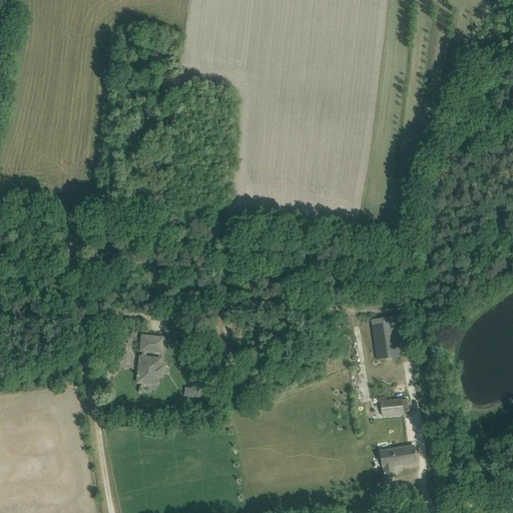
[(372,322),(376,361),(402,357),(397,317),(372,322)]
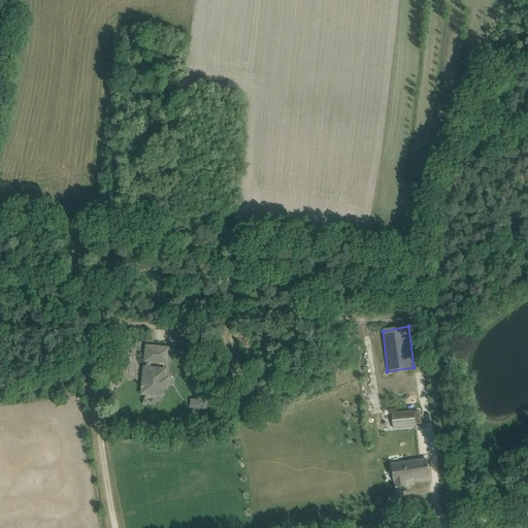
[(151,362),(163,363),(165,349),(146,347),(145,361),(146,361),(145,368),(144,368),(142,387),(140,387),(140,388),(142,388),(141,394),(162,396),(163,389),(166,389),(168,378),(164,377),(165,370),(151,368),(151,362)]
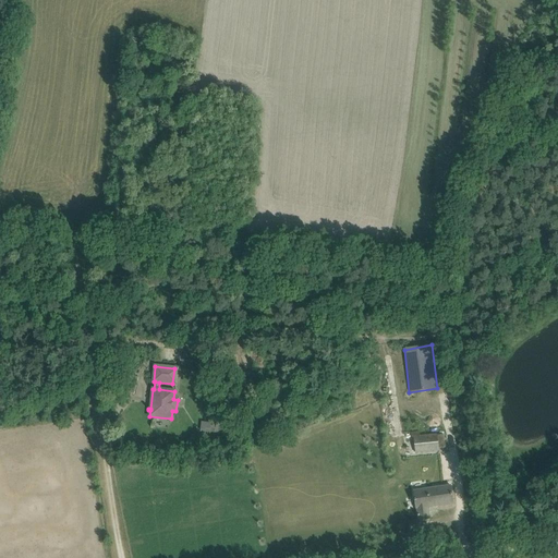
[(134,395),(138,377),(128,375),(123,391),(134,395)]
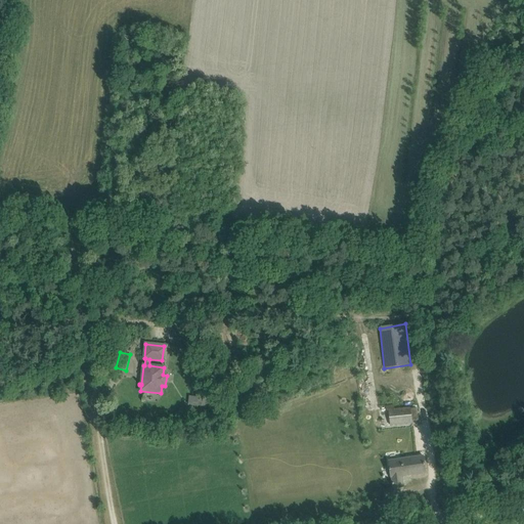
[(208,398),(189,396),(188,404),(208,406),(208,398)]
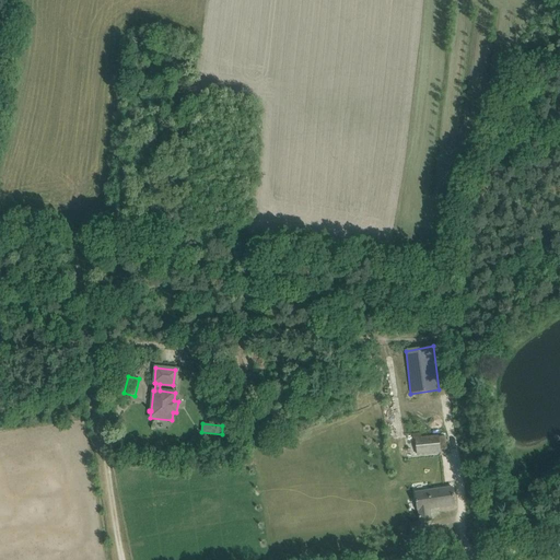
[(417,455),(441,453),(439,435),(415,438),(417,455)]
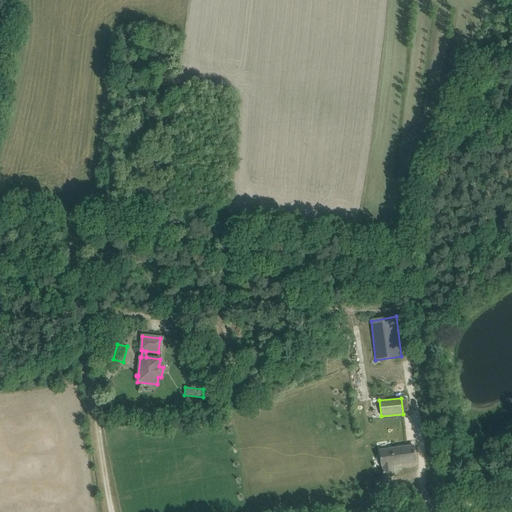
[(416,462),(414,452),(413,446),(379,450),(382,467),(383,472),(383,474),(384,474),(384,477),(394,476),(392,465),(416,462)]
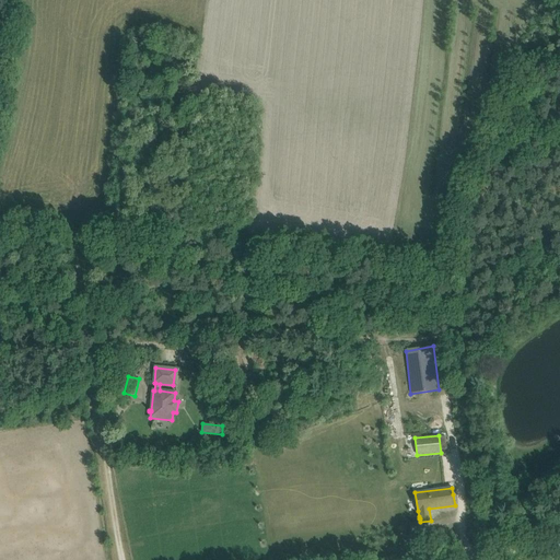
All buildings are outlined.
